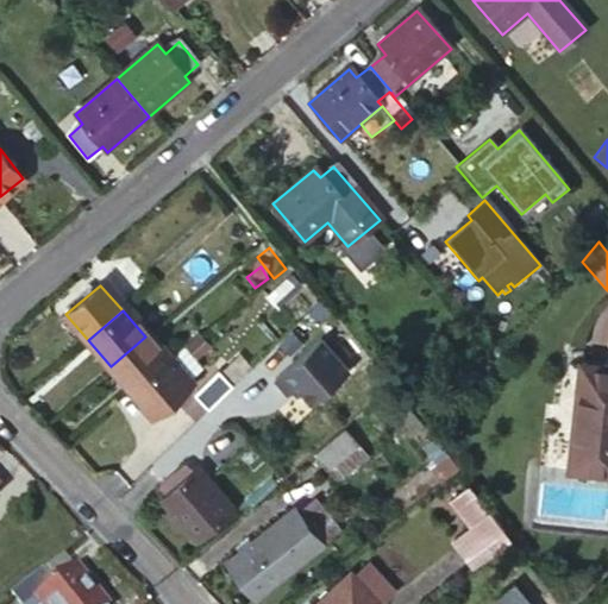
[(132,391),(167,362),(145,337),(111,366),(132,391)]
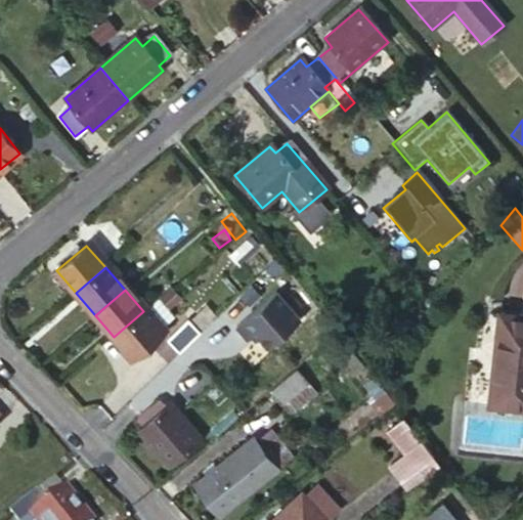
[(257,340),(265,349),(298,321),(273,294),(234,328),(246,341),(249,338),(253,335),(257,340)]
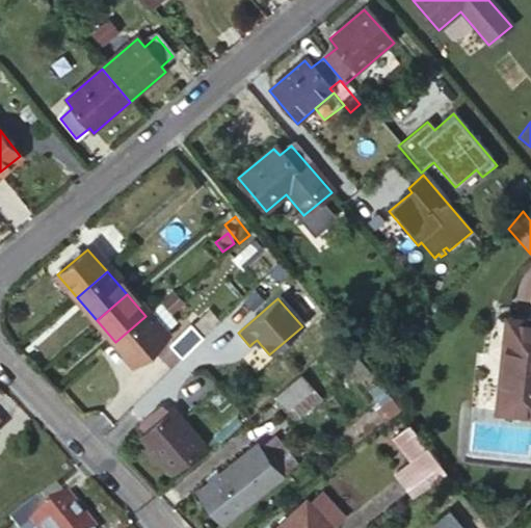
[(159,306),(145,316),(160,334),(173,322),(159,306)]
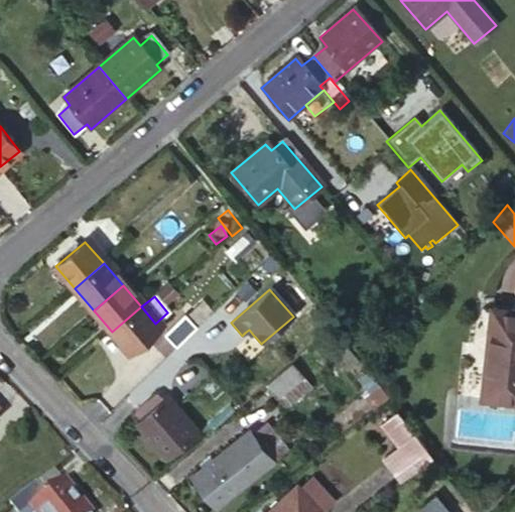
[(155,324),(141,306),(112,332),(130,354),(160,330),(155,324)]
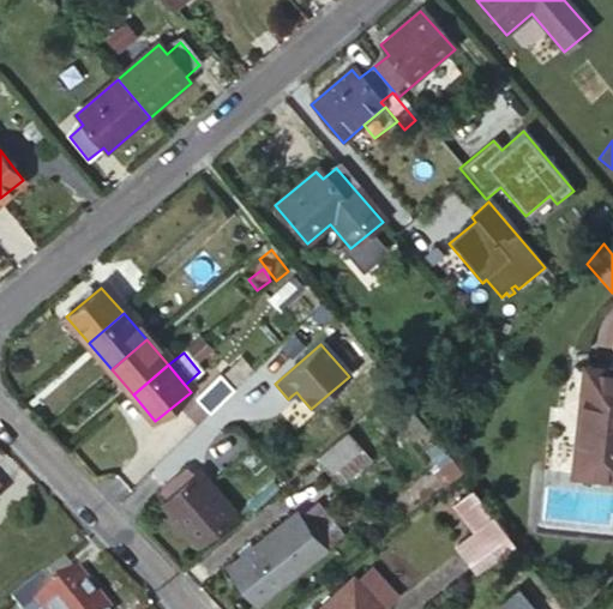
[(612,375),(582,373),(570,476),(612,480),(612,375)]
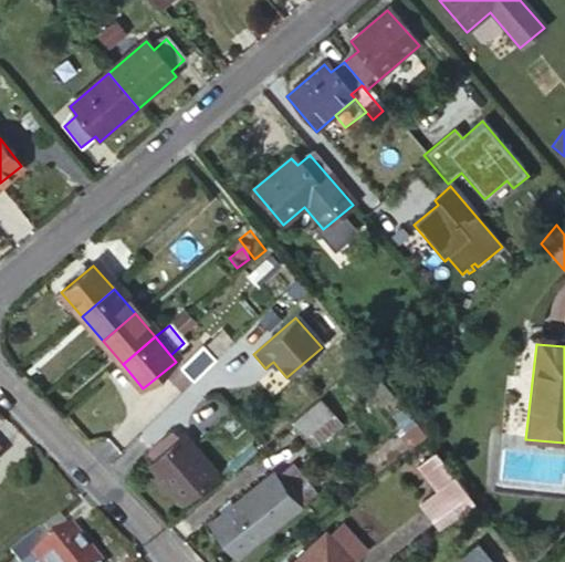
[(330,417),(318,402),(290,425),(302,439),(330,417)]
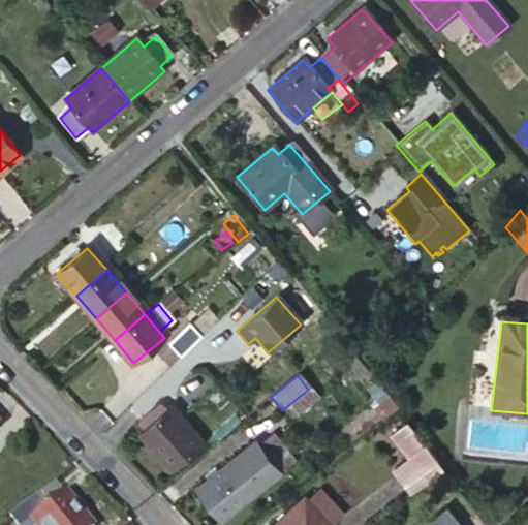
[(153,405),(135,423),(142,430),(136,435),(168,467),(199,437),(167,404),(160,411),(153,405)]
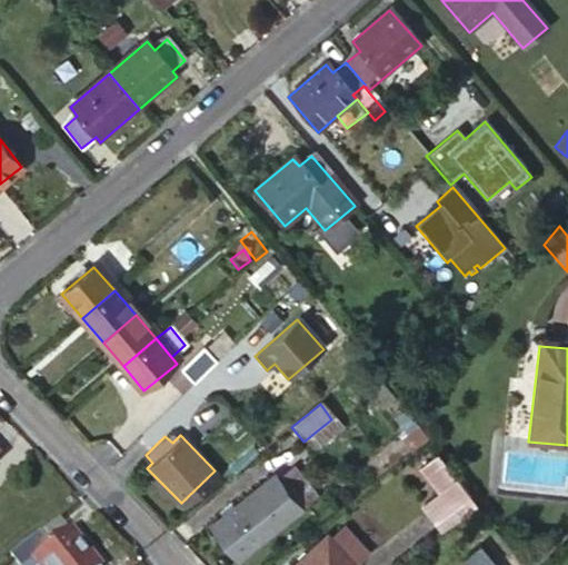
[(442,464),(437,456),(419,471),(424,478),(442,464)]
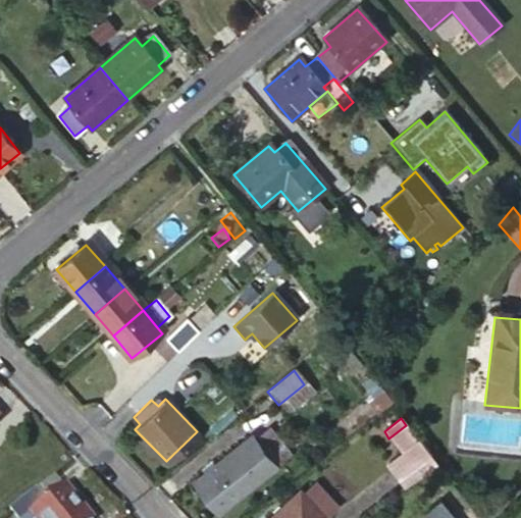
[(393,460),(407,478),(431,458),(406,425),(388,438),(401,454),(393,460)]
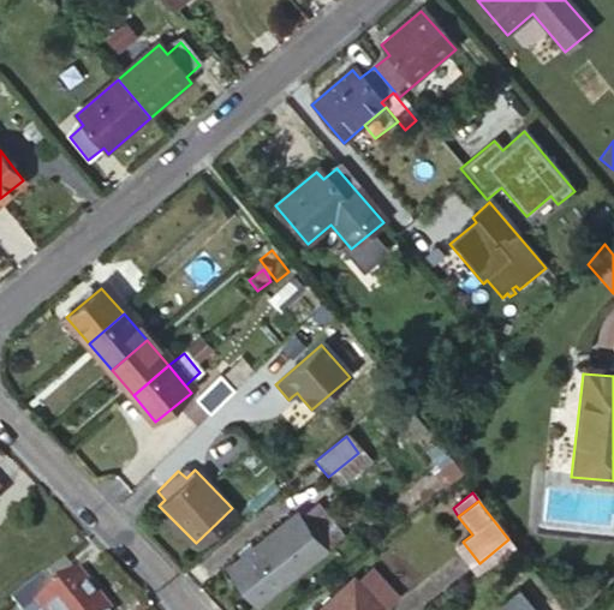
[(226,569),(243,592),(255,581),(267,596),(341,538),(319,509),(303,524),(296,514),(252,548),(248,542),(236,552),(239,557),(226,569)]
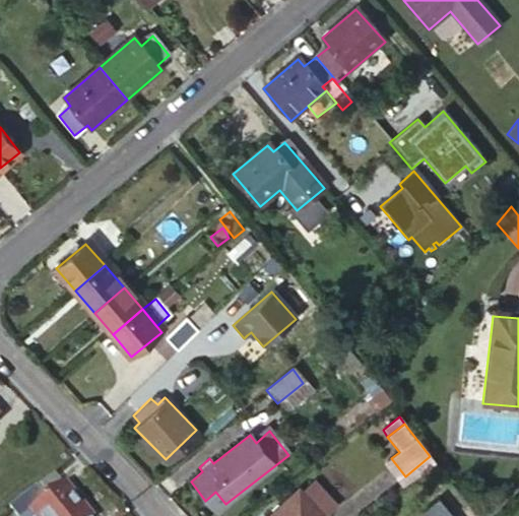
[(409,481),(434,461),(430,456),(405,476),(409,481)]
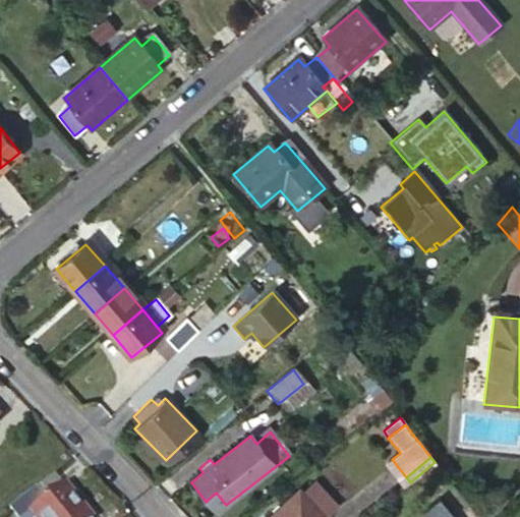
[(47,484),(34,495),(44,505),(55,496),(47,484)]
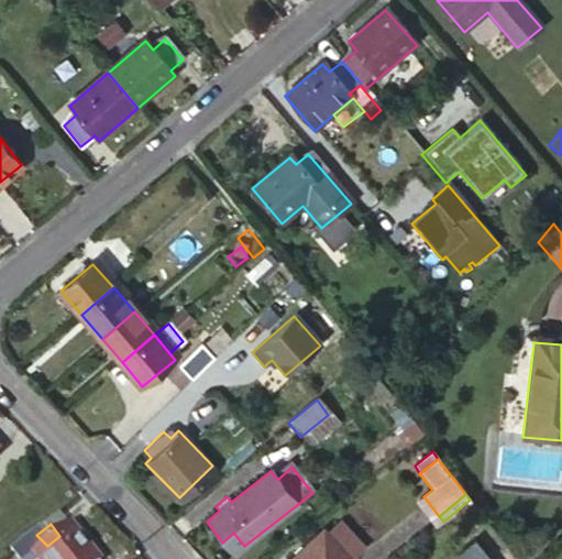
[(338,526),(326,537),(346,558),(351,558),(361,549),(338,526)]
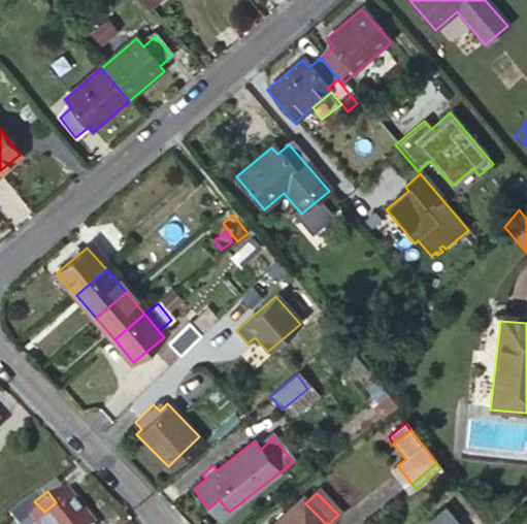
[(33,498),(7,520),(10,523),(85,523),(64,496),(56,502),(44,512),(34,501),(33,498)]
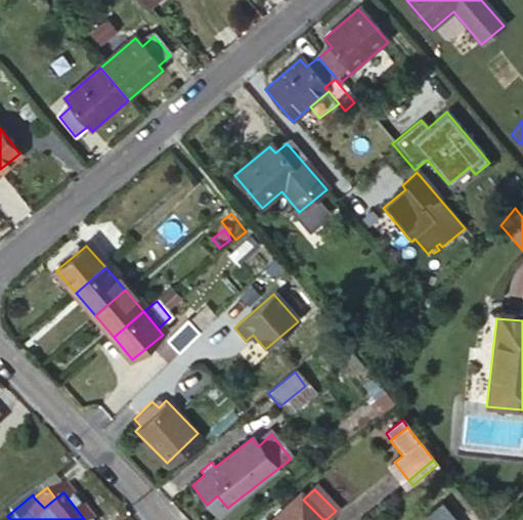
[(217,495),(207,505),(217,517),(227,508),(217,495)]
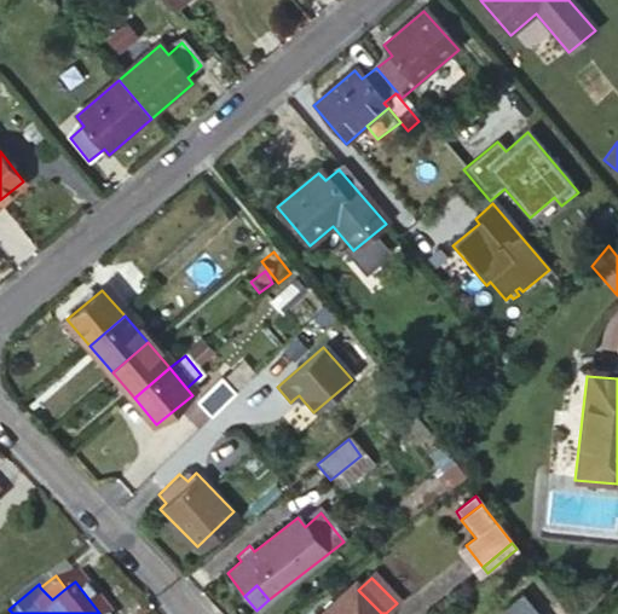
[(358,590),(353,585),(322,613),(381,613),(358,590)]
